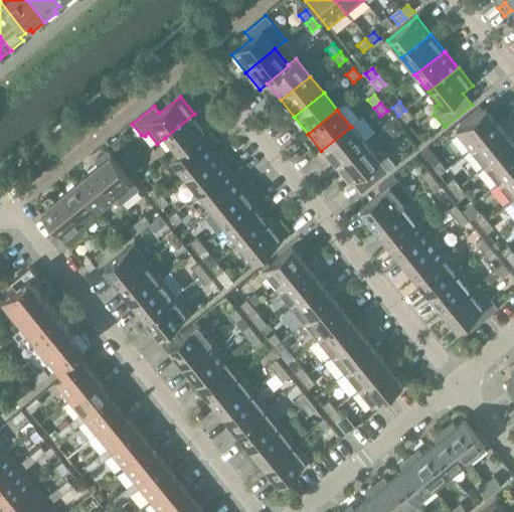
[(412,118),(405,110),(398,116),(405,124),(412,118)]
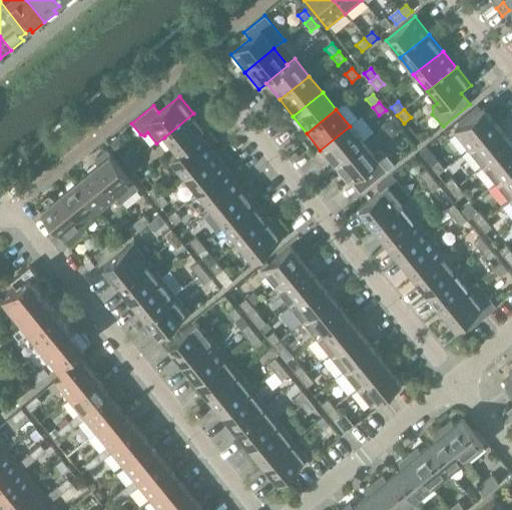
[(468,151),(497,127),(483,109),(454,133),(468,151)]
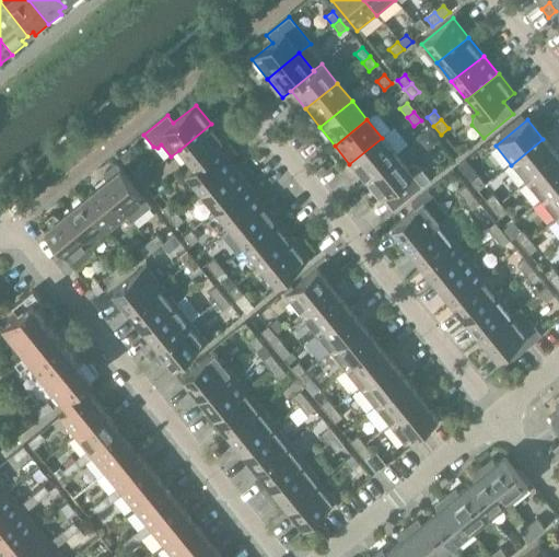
[(218,149),(219,150),(226,143),(211,124),(179,150),(194,167),(194,169),(218,149)]
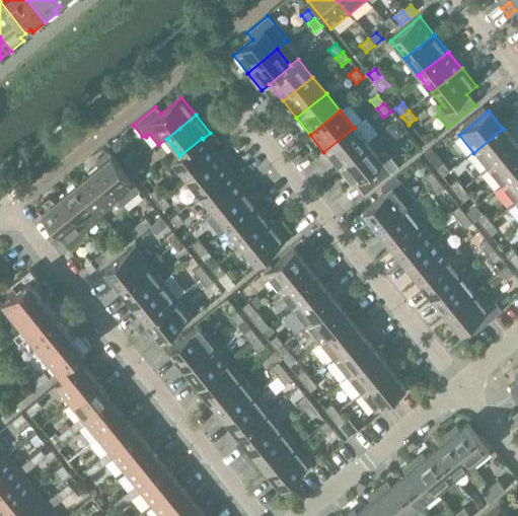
[(385,130),(392,139),(395,139),(405,132),(397,121),(385,130)]
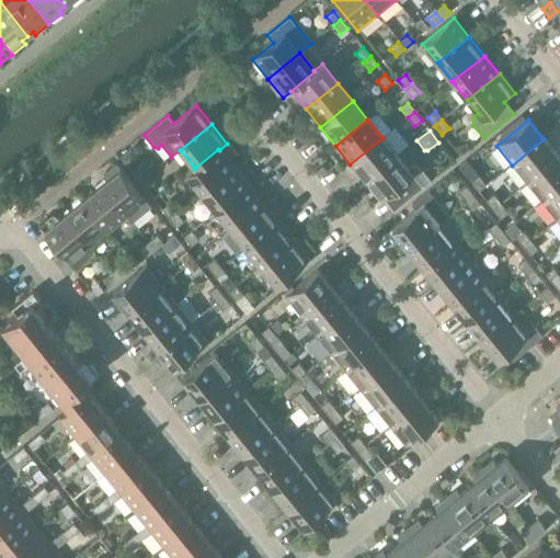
[(365,182),(397,157),(383,138),(350,164),(365,182)]
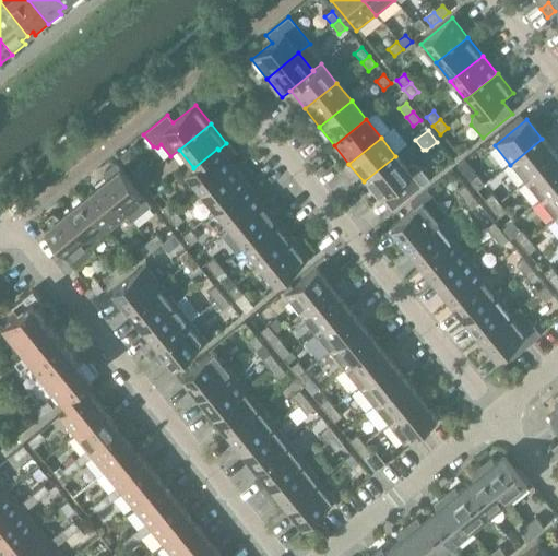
[(524,182),(557,157),(542,139),(510,165),(524,182)]
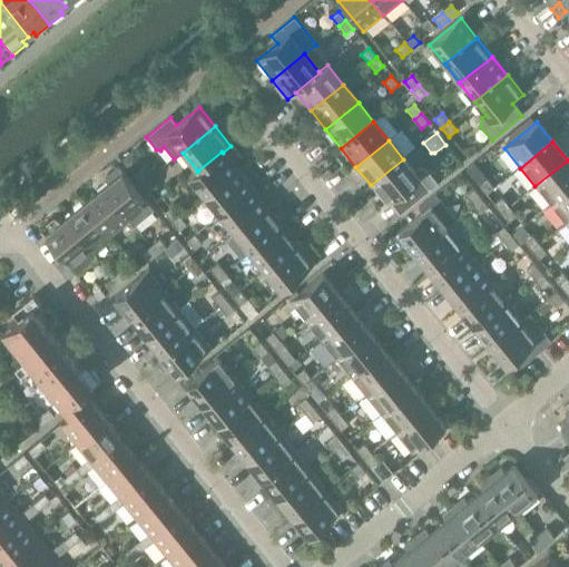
[(204,196),(237,170),(223,153),(222,152),(197,172),(197,170),(188,177),(204,196)]
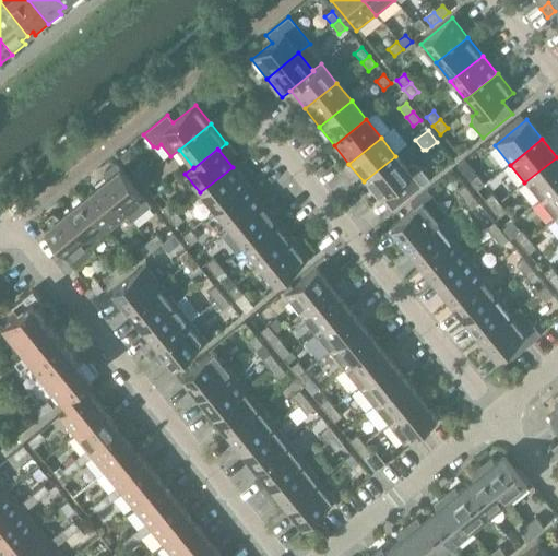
[(411,166),(406,169),(395,156),(364,181),(379,201),(382,199),(392,211),(429,181),(417,166),(411,166)]
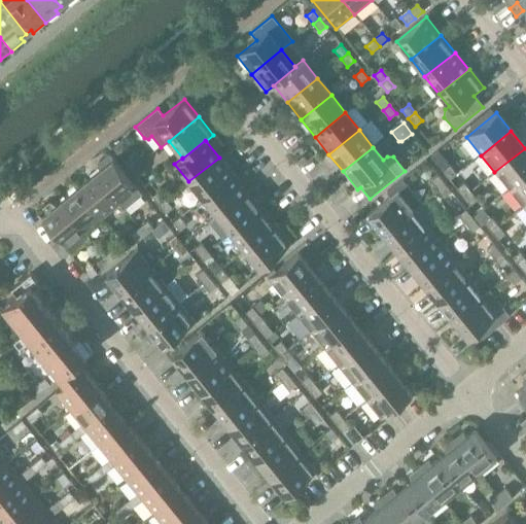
[(509,189),(525,175),(525,149),(525,148),(494,172),(509,189)]
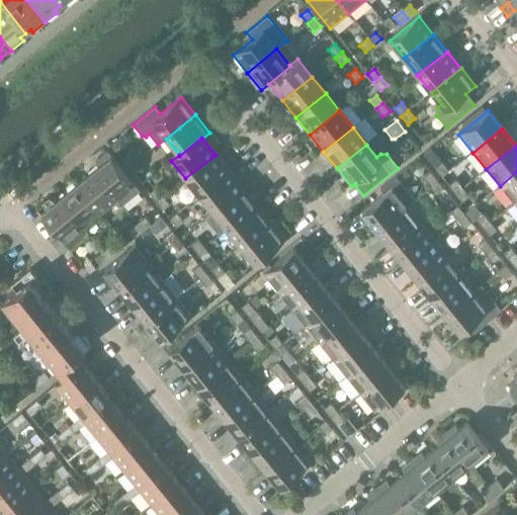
[(423,155),(435,169),(441,177),(448,172),(441,164),(442,163),(430,149),(423,155)]
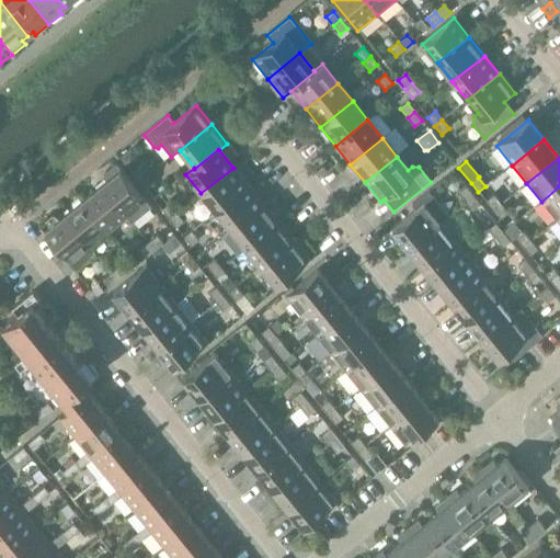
[(106,181),(101,185),(127,218),(126,218),(130,224),(150,208),(115,164),(104,174),(104,179),(106,181)]
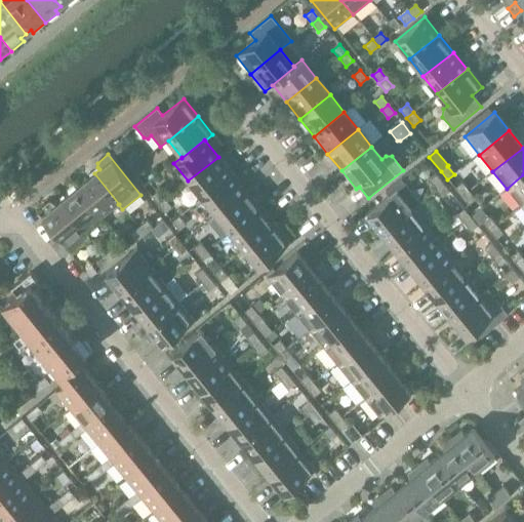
[(130,170),(137,165),(130,157),(124,162),(130,170)]
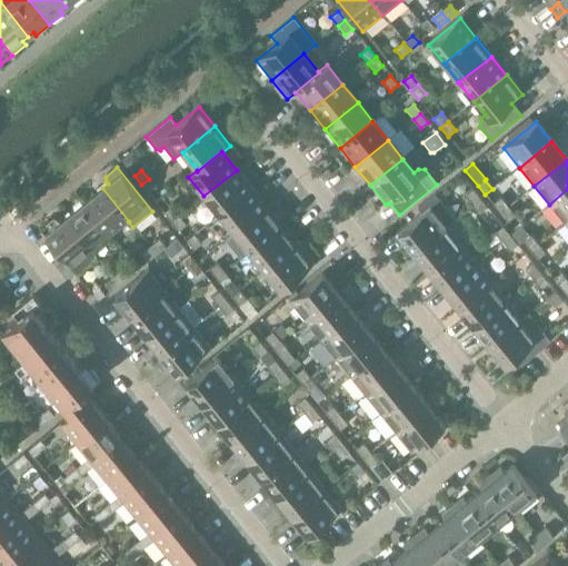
[(219,215),(251,188),(237,170),(203,196),(219,215)]
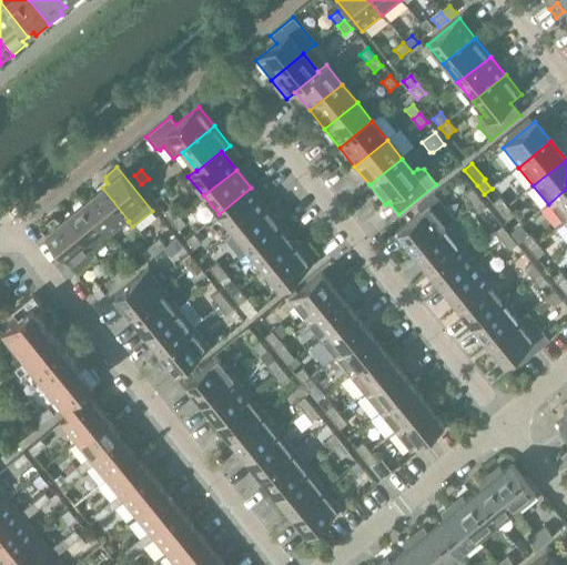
[(155,188),(149,179),(141,184),(148,194),(155,188)]
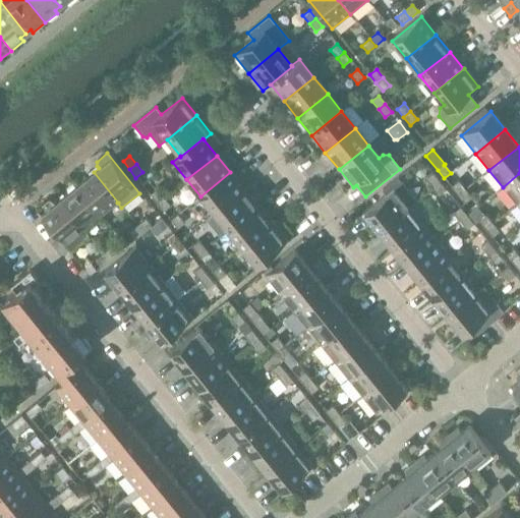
[(94,172),(76,186),(101,216),(117,203),(118,203),(94,172)]
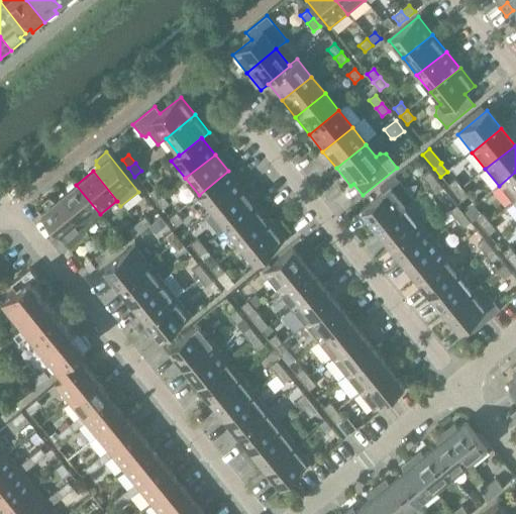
[(213,212),(242,188),(228,171),(199,195),(213,212)]
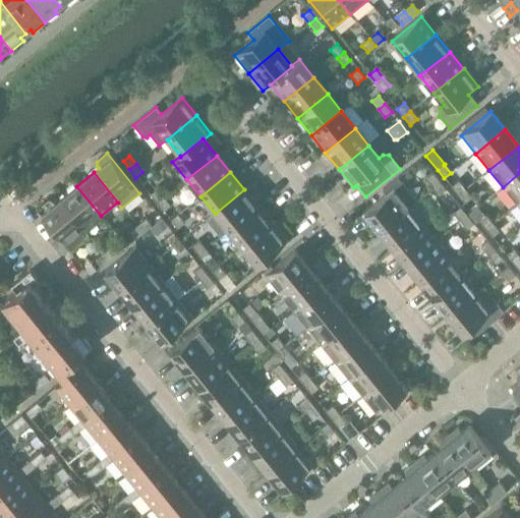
[(517,205),(519,202),(519,173),(503,187),(517,205)]
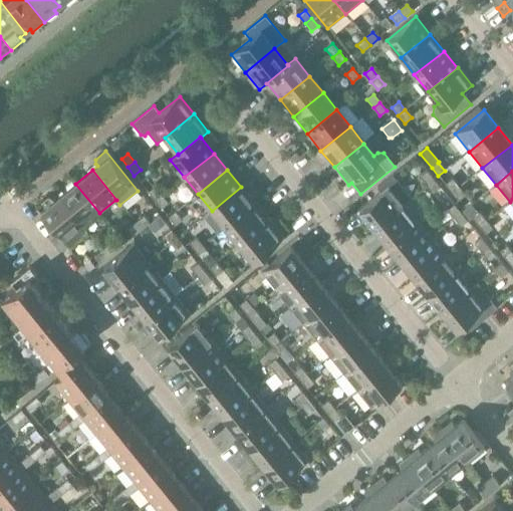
[(427,186),(433,180),(427,172),(420,178),(427,186)]
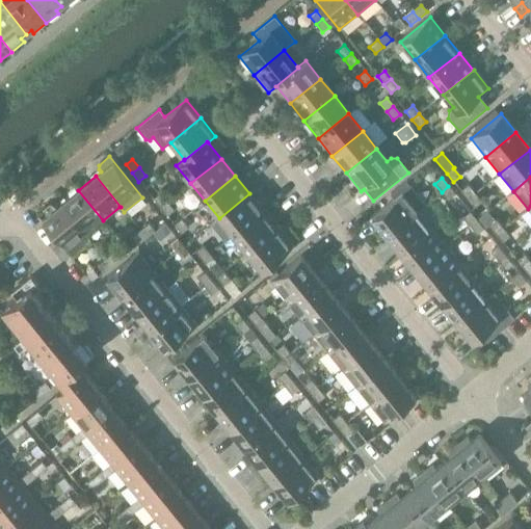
[(387,237),(417,212),(425,205),(406,182),(391,195),(394,200),(372,218),(387,237)]
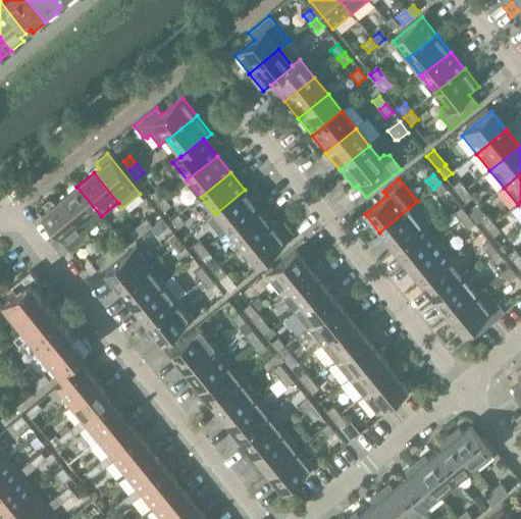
[(439,183),(433,189),(439,197),(447,191),(439,183)]
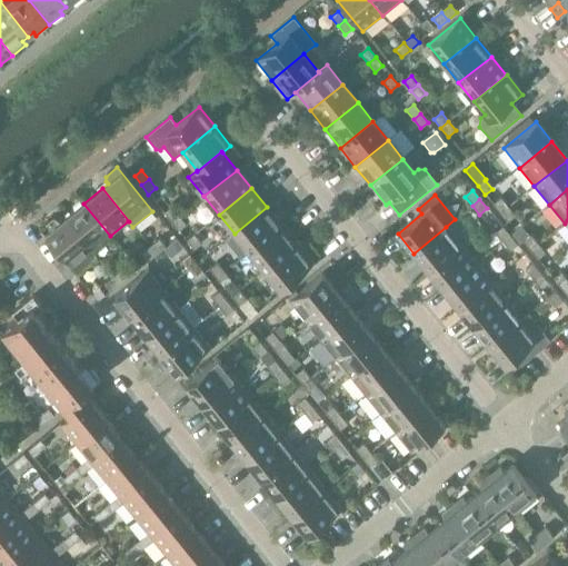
[(500,214),(508,208),(500,199),(492,205),(500,214)]
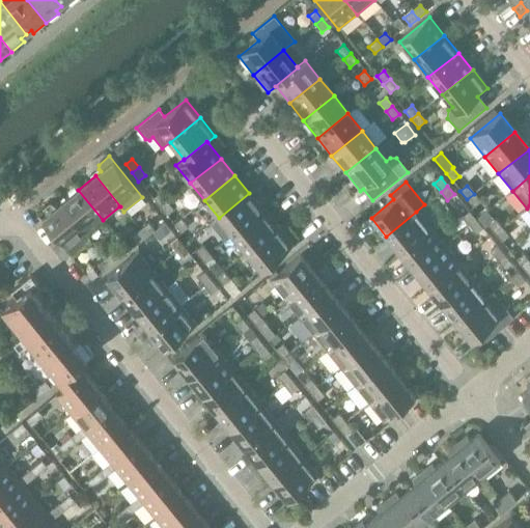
[(103,220),(78,190),(60,203),(85,234),(103,220)]
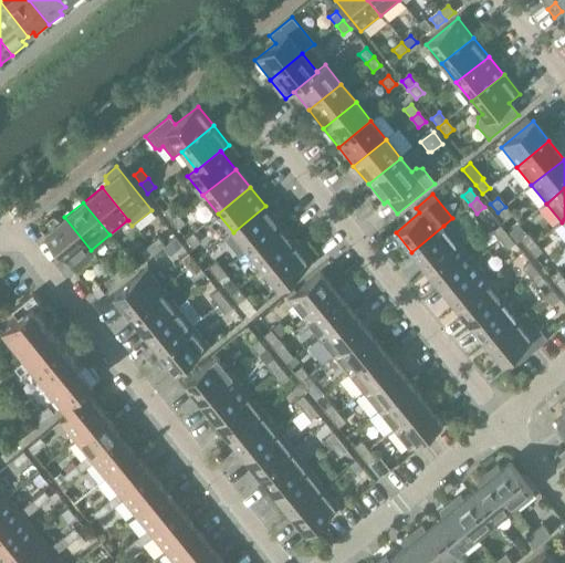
[(231,231),(222,238),(238,258),(248,250),(248,251),(281,225),(265,206),(233,232),(231,231)]
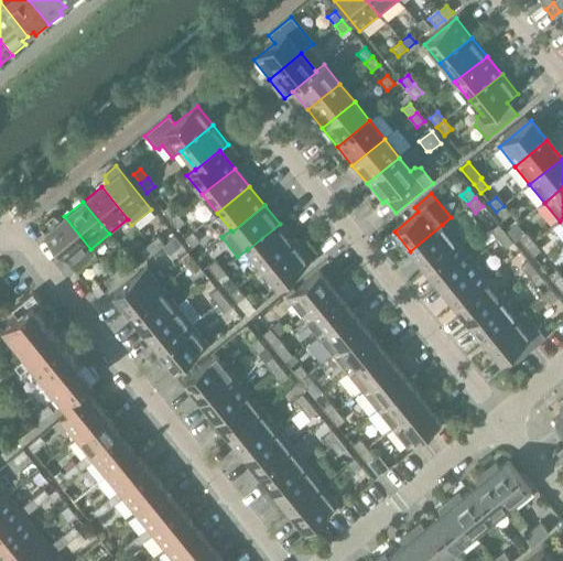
[(170,220),(177,215),(170,206),(163,212),(170,220)]
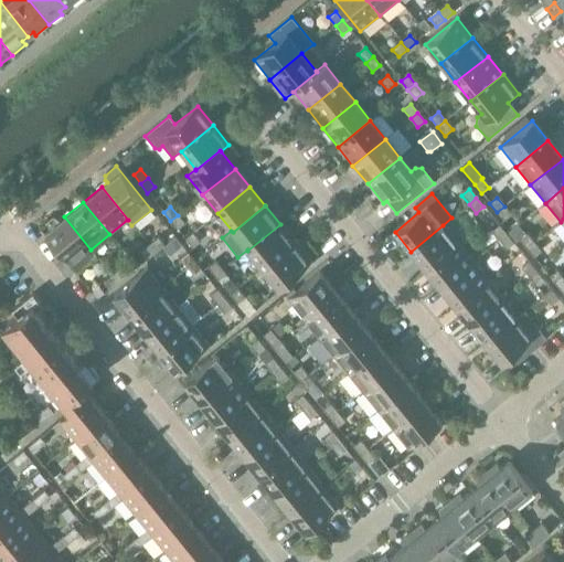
[(511,215),(504,207),(497,212),(503,221),(511,215)]
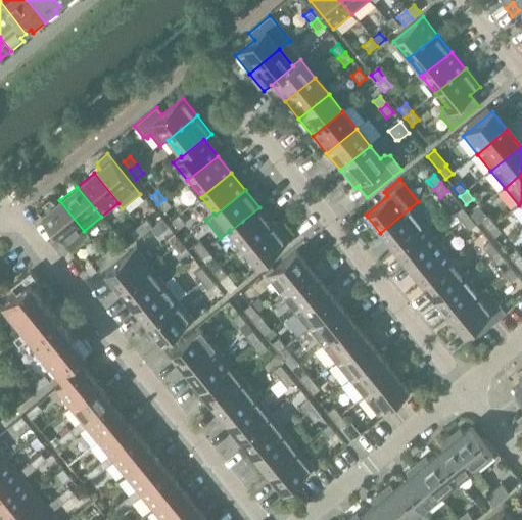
[(171,207),(164,199),(157,204),(164,213),(171,207)]
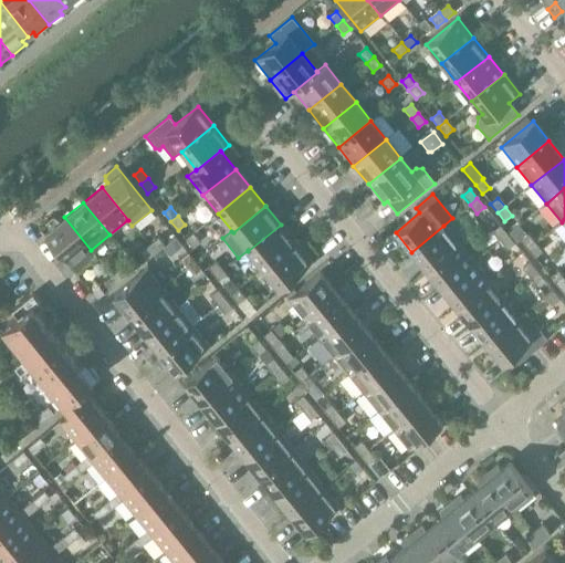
[(90,250),(91,250),(64,217),(58,222),(53,218),(41,228),(76,272),(95,257),(90,250)]
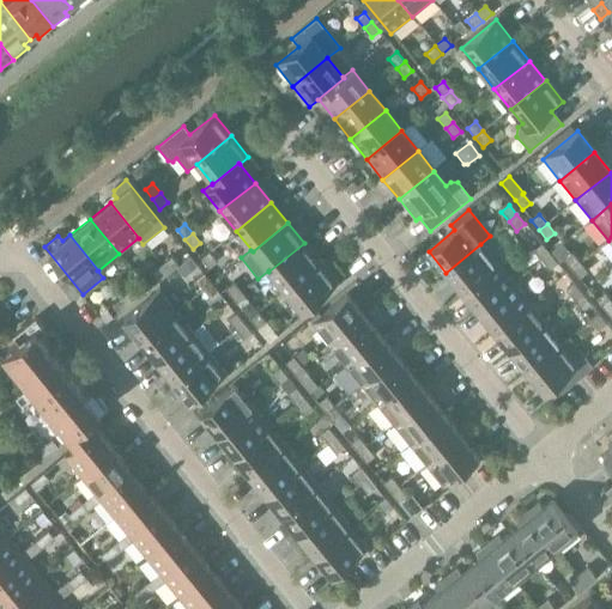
[(285,292),(320,263),(304,243),(268,272),(285,292)]
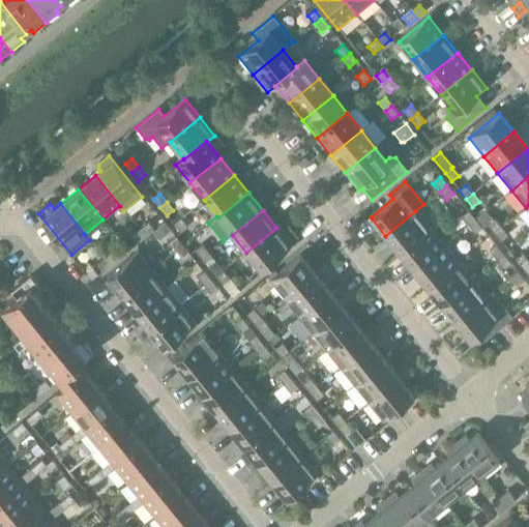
[(399,253),(430,229),(415,211),(385,236),(399,253)]
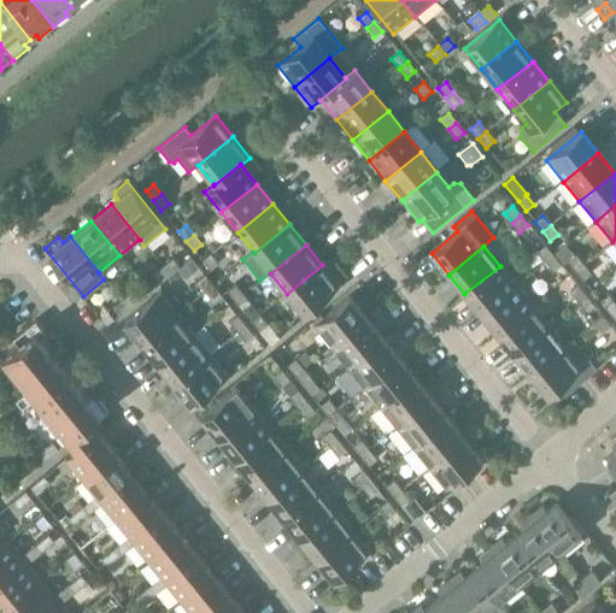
[(553,257),(561,266),(574,255),(565,246),(553,257)]
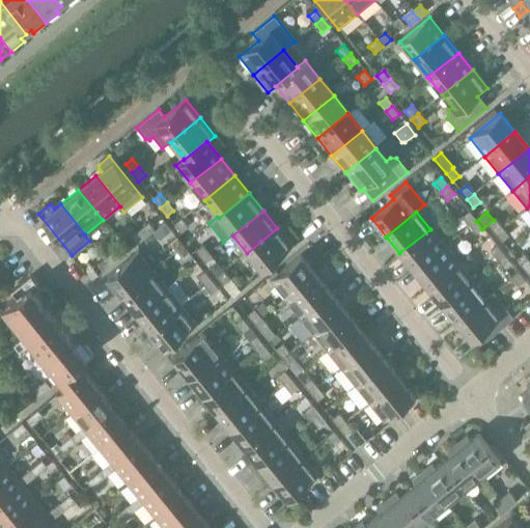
[(469,226),(476,221),(469,213),(462,218),(469,226)]
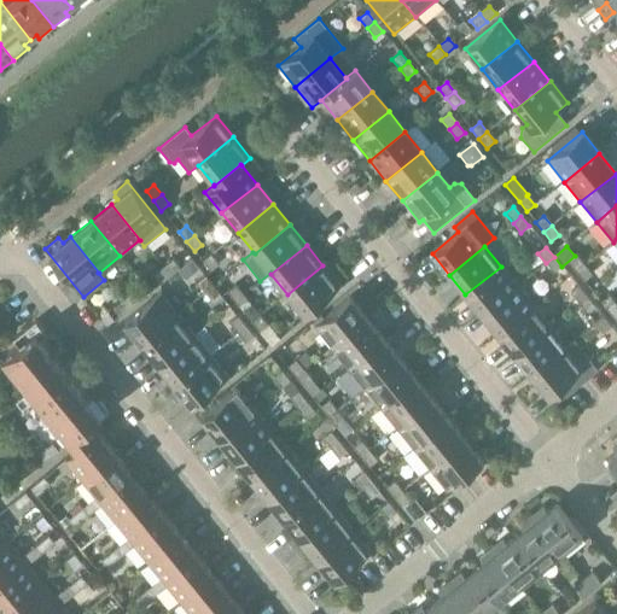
[(203,262),(211,272),(219,265),(211,256),(203,262)]
